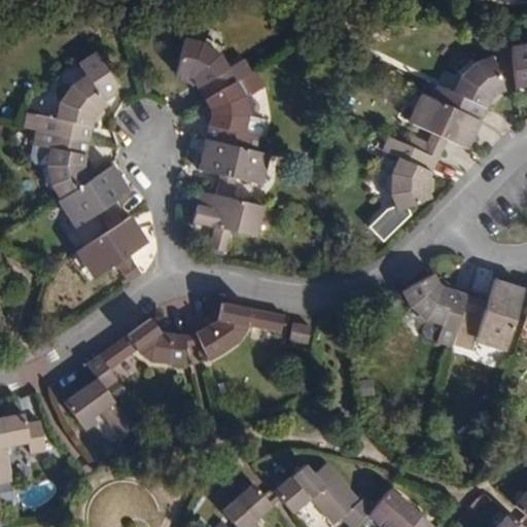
[(526,33),(510,35),(515,76),(522,75),(526,77),(526,33)]
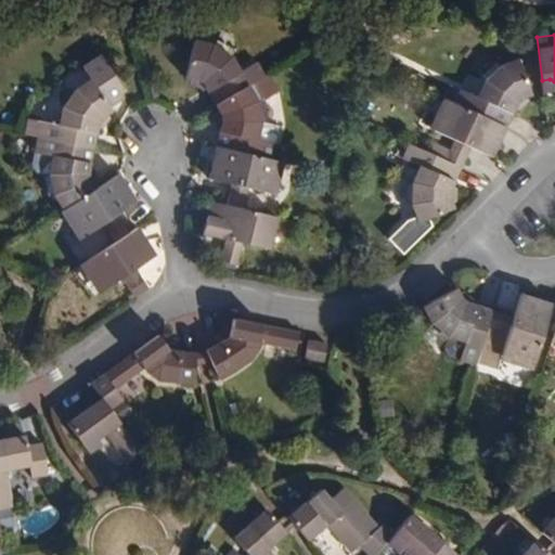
[(252,80),(263,74),(256,63),(240,74),(230,56),(217,47),(196,40),(186,77),(202,82),(208,92),(217,87),(223,98),(246,85),(252,80)]
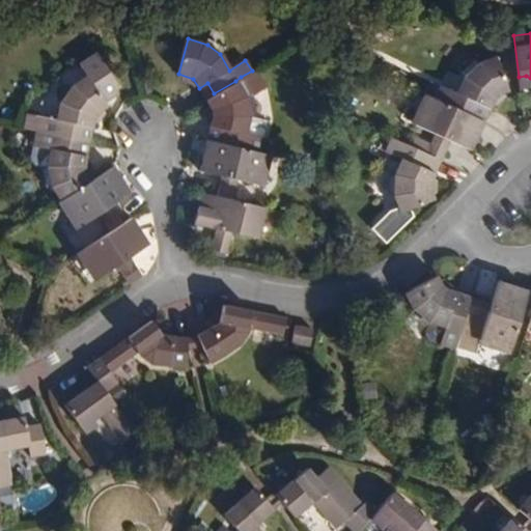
[(39,117),(35,131),(77,140),(80,124),(92,128),(93,119),(108,109),(105,105),(119,95),(116,91),(120,88),(99,55),(80,66),(88,79),(71,89),(60,102),(57,120),(39,117)]
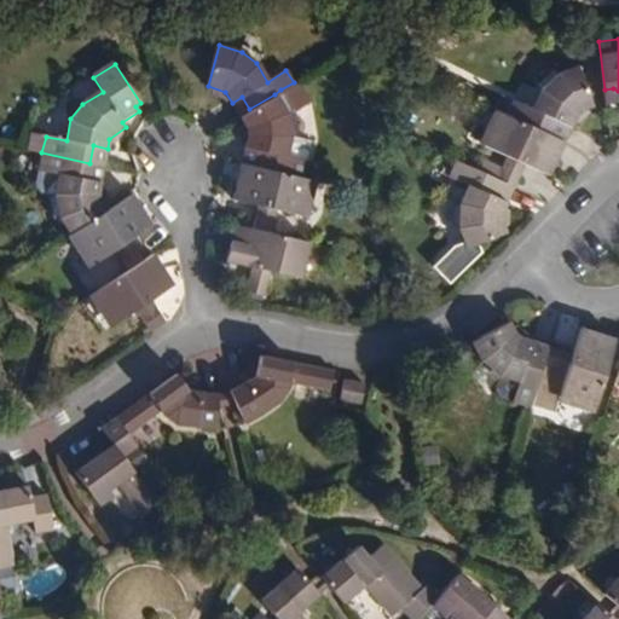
[(505,117),(551,139),(560,122),(571,127),(574,120),(582,114),(594,108),(578,69),(557,76),(543,88),(533,109),(515,100),(505,117)]
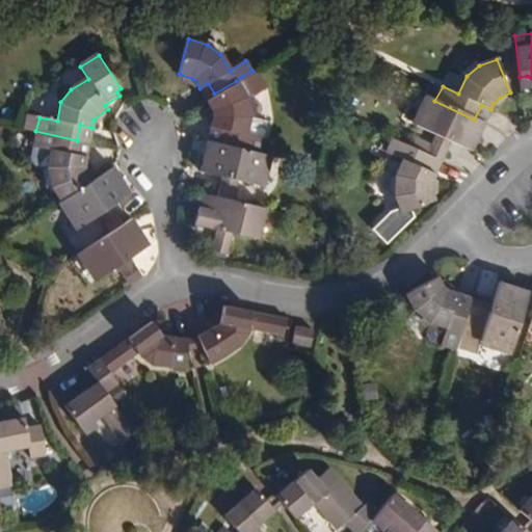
[(241,77),(236,81),(214,94),(205,99),(212,110),(212,116),(210,125),(220,128),(217,140),(235,145),(260,152),(263,139),(245,133),(249,116),(246,98),(253,97),(267,85),(257,69),(253,71),(241,77)]
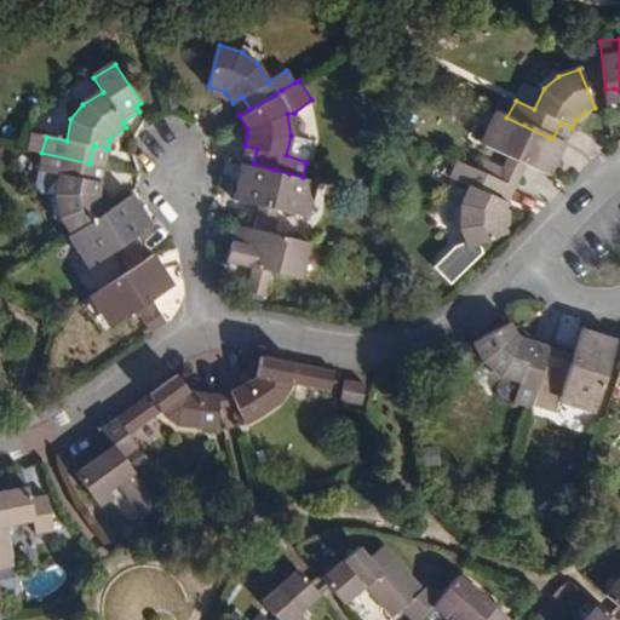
[(239,115),(250,109),(242,97),(233,103),(239,115)]
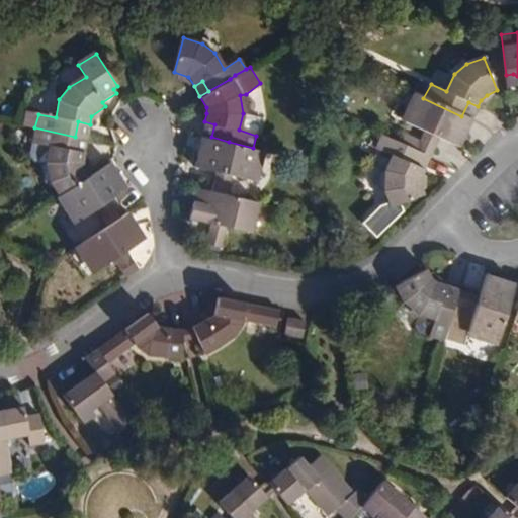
[(471,120),(461,116),(423,98),(414,93),(406,107),(411,110),(405,122),(425,132),(438,139),(459,148),(471,120)]
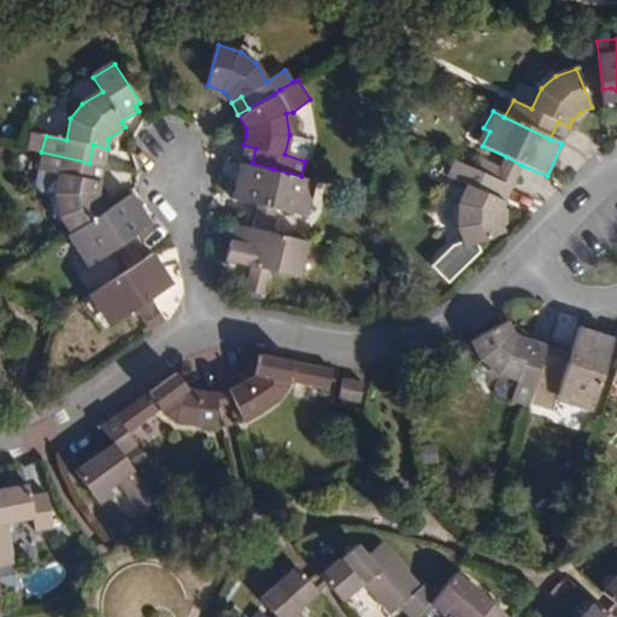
[(569,127),(558,122),(550,139),(562,144),(569,127)]
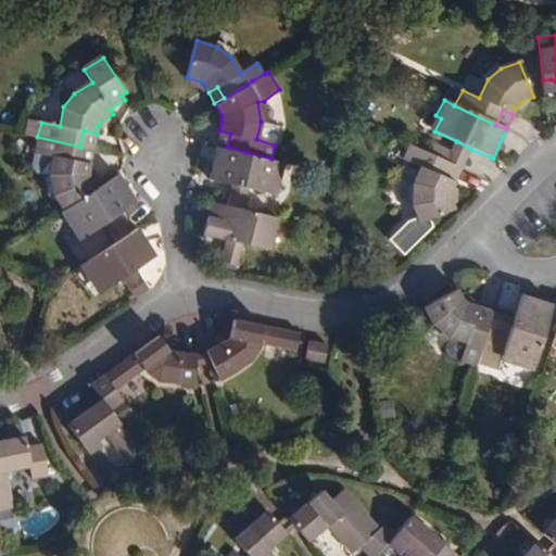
[(256,139),(275,146),(279,126),(261,122),(256,139)]
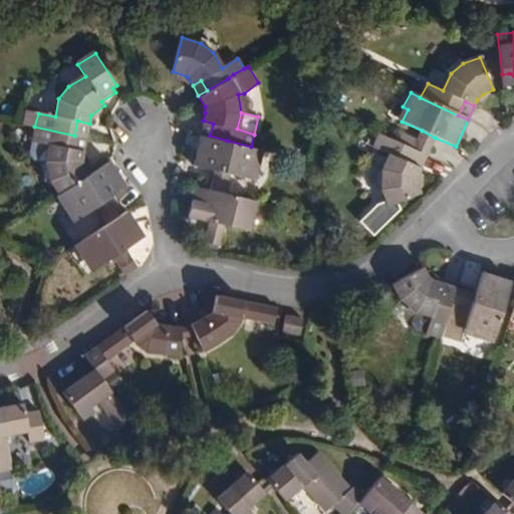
[(77,120),(74,136),(86,138),(89,123),(77,120)]
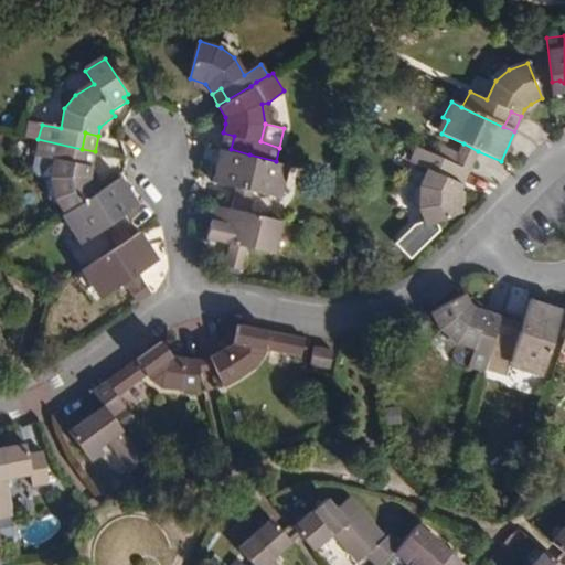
[(234,136),(223,132),(219,147),(231,149),(234,136)]
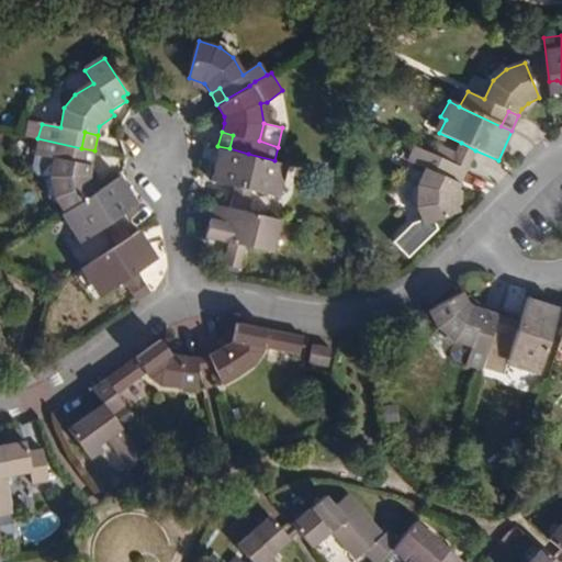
[(56,194),(67,212),(100,190),(89,175),(91,166),(79,163),(81,148),(37,138),(34,154),(55,158),(49,178),(56,194)]
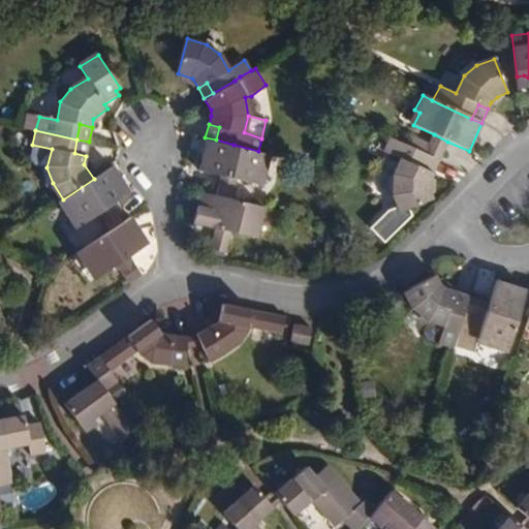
[(447,142),(434,134),(432,139),(445,147),(447,142)]
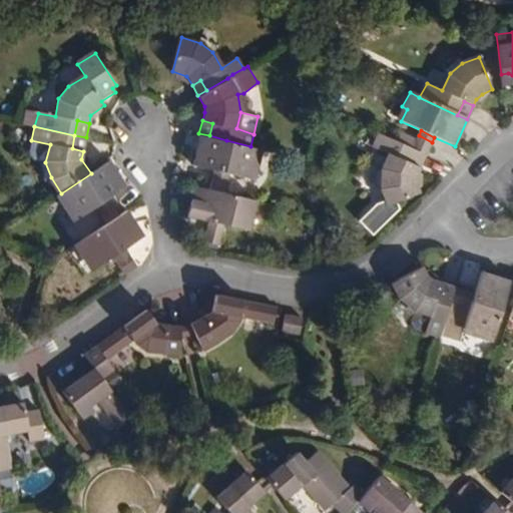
[(416,151),(412,149),(378,132),(371,146),(388,154),(380,171),(380,186),(387,202),(420,191),(416,176),(420,168),(410,164),(416,151)]
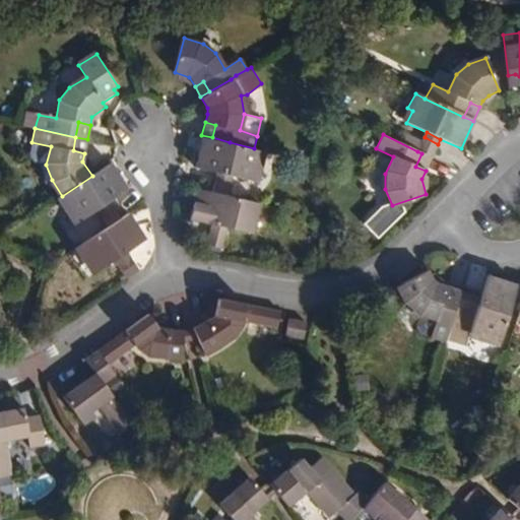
[(264,150),(254,148),(230,142),(212,137),(201,135),(194,166),(216,172),(232,175),(253,180),(256,166),(260,167),(264,150)]
